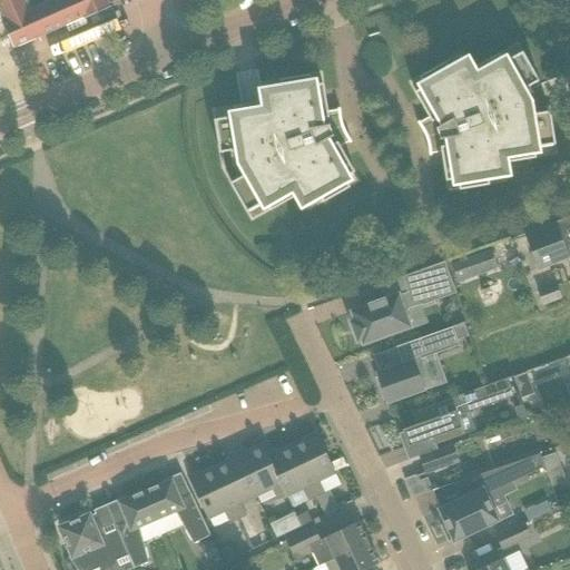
[(0,0),(0,25),(1,23),(12,49),(68,25),(71,30),(87,23),(85,19),(111,8),(109,3),(117,0),(0,0)]
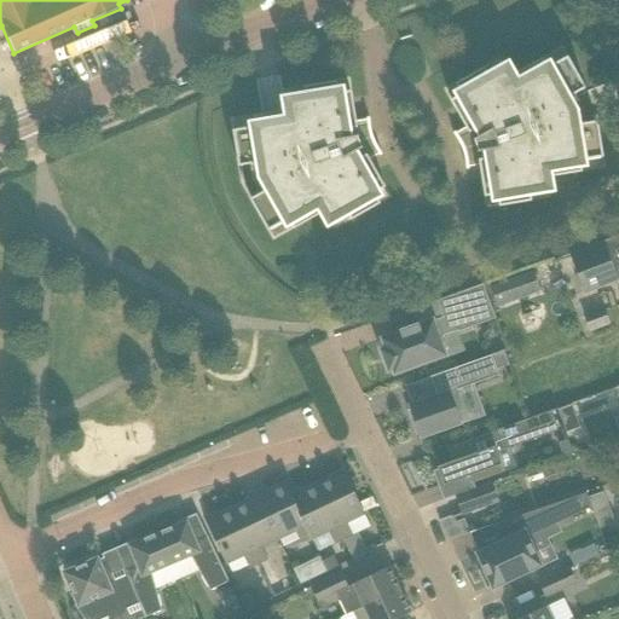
[(450,100),(453,108),(466,128),(455,133),(455,132),(453,133),(456,138),(460,144),(462,150),(464,156),(466,163),(466,169),(468,169),(468,167),(481,166),(487,206),(547,196),(543,177),(601,166),(594,116),(584,119),(568,123),(562,104),(577,98),(585,94),(560,50),(509,80),(498,62),(446,91),(451,99),(450,100)]
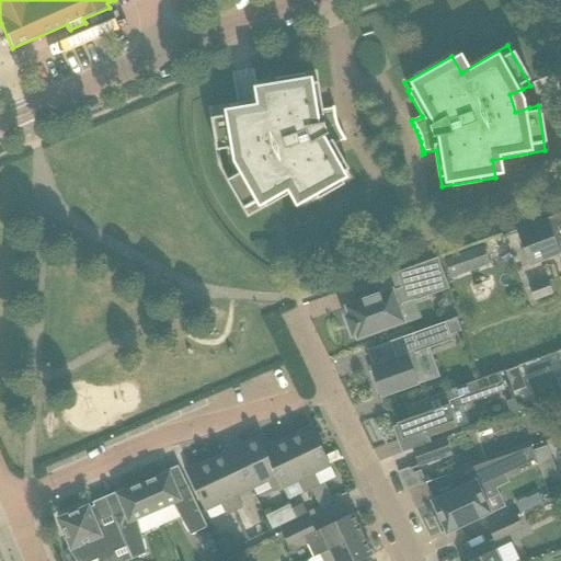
[(332,107),(332,109),(322,111),(318,82),(316,82),(315,73),(261,82),(264,101),(258,102),(258,104),(239,107),(239,105),(210,110),(220,165),(248,215),(295,189),(304,205),(351,179),(333,146),(343,140),(344,141),(345,140),(342,135),(340,129),(338,124),(335,118),(334,113),(334,107),(332,107)]
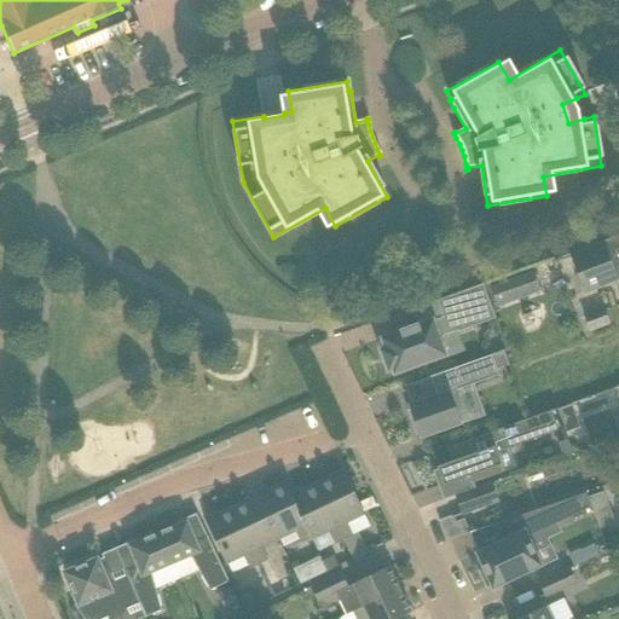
[(618,259),(611,262),(603,243),(570,256),(584,293),(615,281),(618,288),(618,259)]
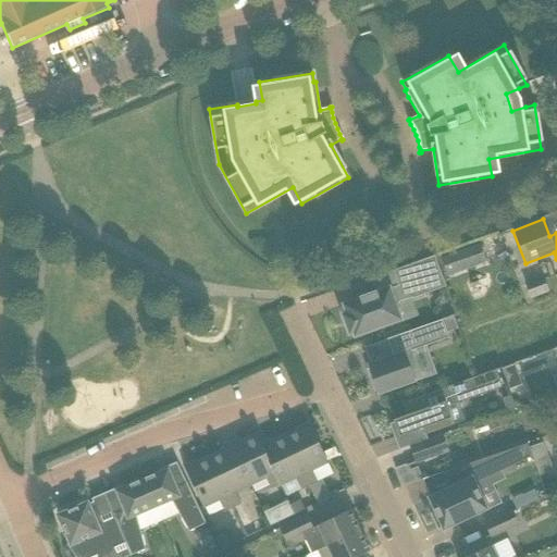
[(485,261),(480,245),(442,259),(447,274),(485,261)]
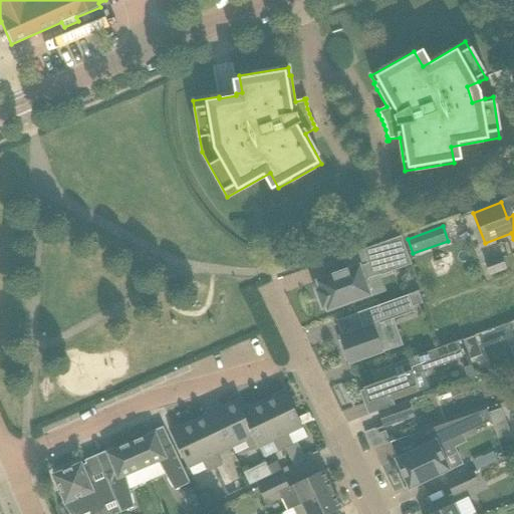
[(363,280),(378,275),(379,276),(411,264),(401,236),(361,250),(366,263),(346,271),(345,270),(332,275),(332,276),(317,281),(320,290),(316,291),(322,307),(326,306),(327,310),(368,295),(363,280)]
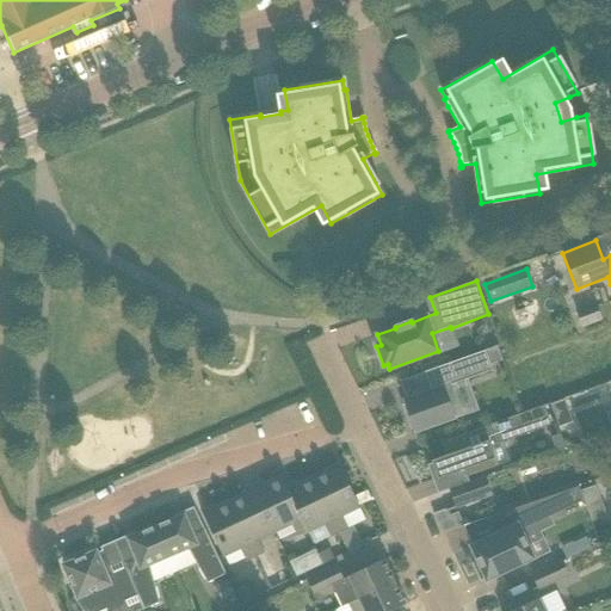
[(497,346),(485,351),(489,365),(501,360),(497,346)]
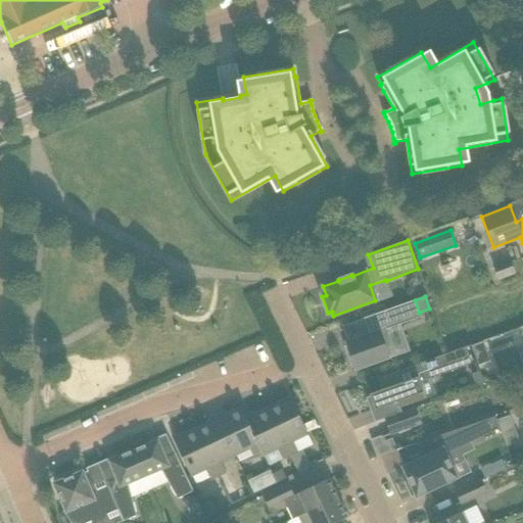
[(347,357),(351,367),(353,366),(355,370),(388,359),(388,358),(394,355),(385,330),(399,325),(421,317),(419,313),(415,300),(363,319),(369,334),(347,342),(345,342),(346,345),(350,355),(347,357)]
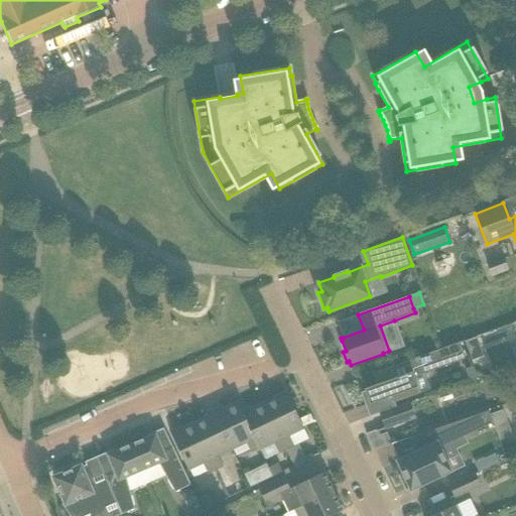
[(413,377),(465,359),(459,343),(372,374),(376,385),(364,389),(369,404),(391,396),(393,403),(419,394),(413,377)]
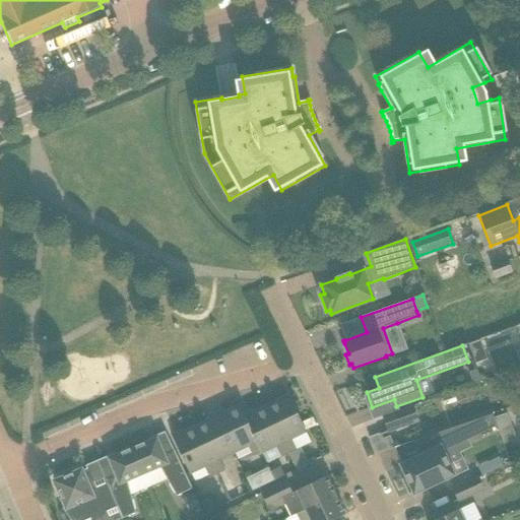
[(288,396),(266,406),(288,452),(296,449),(290,439),(305,432),(288,396)]
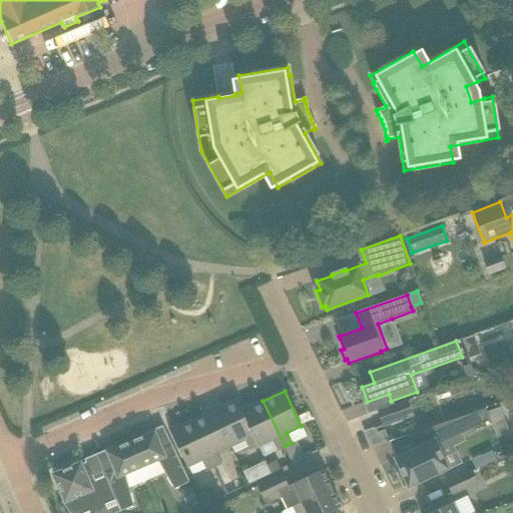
[(221,409),(214,412),(230,446),(244,439),(249,449),(257,446),(257,447),(258,446),(241,413),(235,401),(220,408),(221,409)]
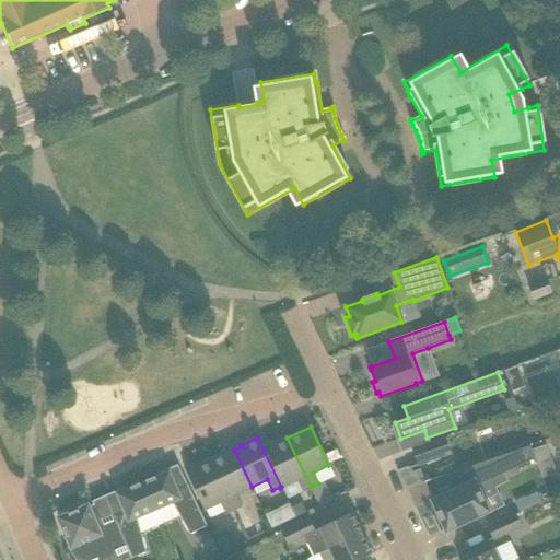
[(270,447),(264,451),(281,487),(296,480),(302,491),(311,487),(287,438),(270,446),(270,447)]
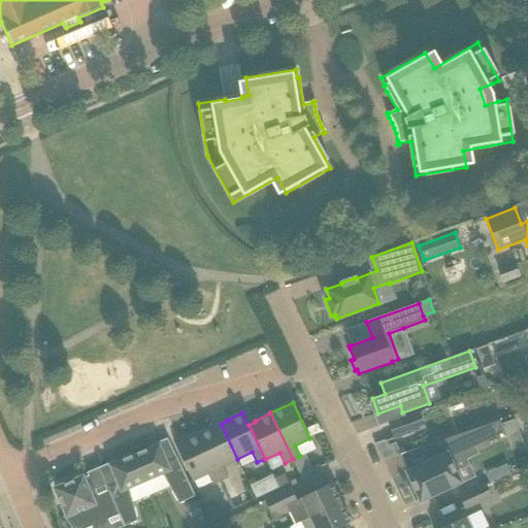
[(389,423),(394,438),(423,428),(418,413),(389,423)]
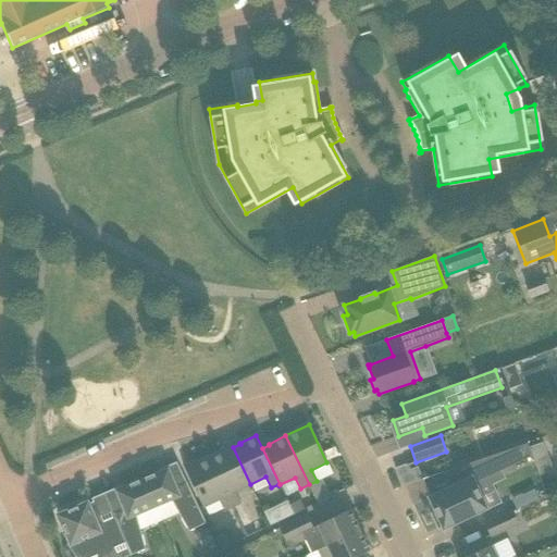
[(431,515),(437,529),(442,527),(443,529),(486,508),(474,483),(528,458),(523,444),(443,472),(449,487),(428,498),(435,512),(431,515)]
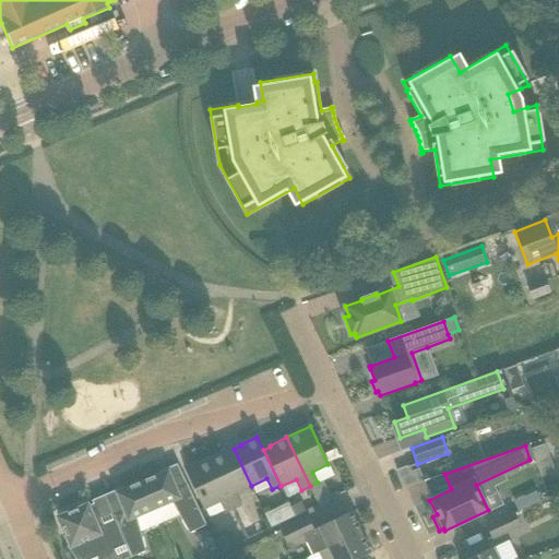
[(545,445),(531,450),(535,464),(549,460),(545,445)]
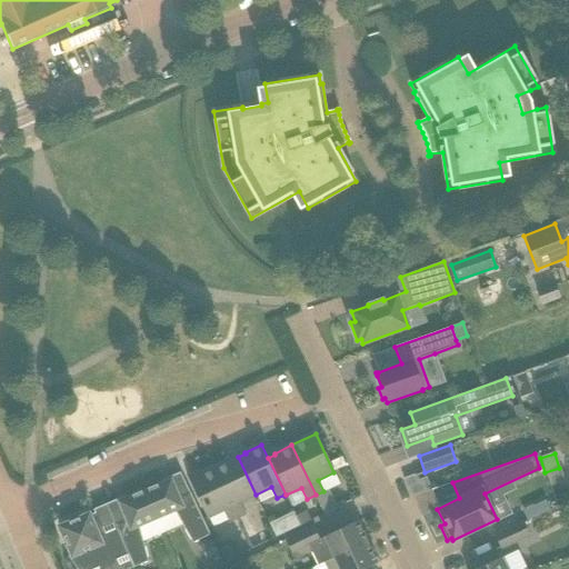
[(212,468),(237,517),(245,513),(240,502),(256,495),(238,457),(230,461),(229,460),(212,468)]
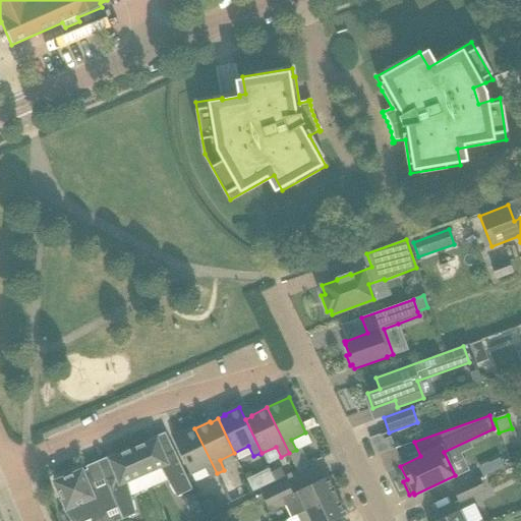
[(209,477),(217,473),(194,428),(180,436),(180,437),(174,440),(173,439),(172,439),(189,474),(204,467),(209,477)]
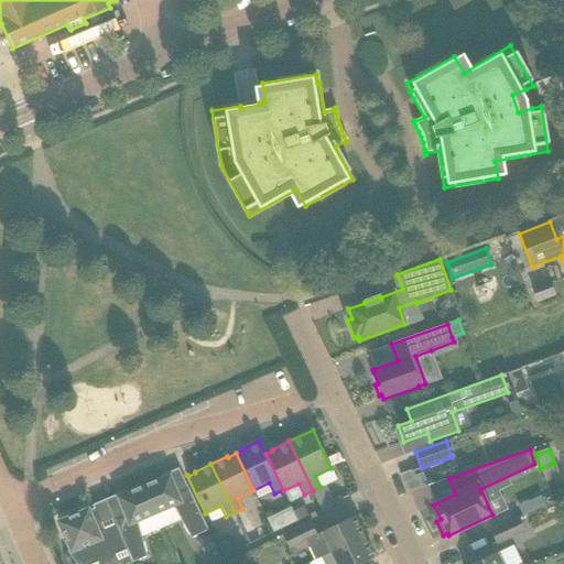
[(414,470),(400,476),(409,491),(429,485),(424,474),(416,477),(414,470)]
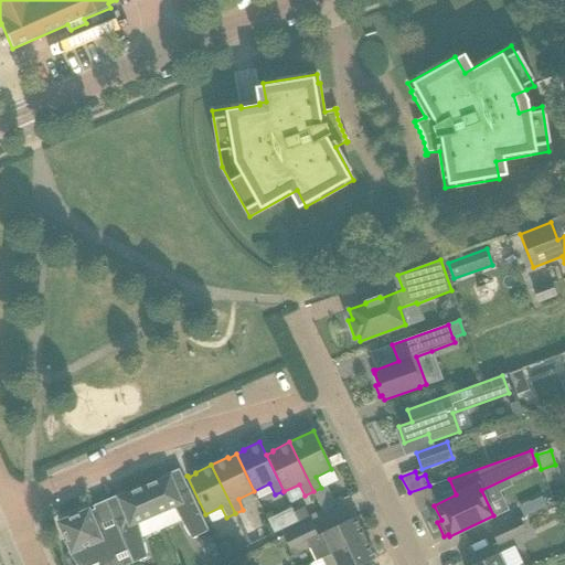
[(170,477),(144,488),(156,514),(172,508),(191,540),(209,531),(188,489),(177,493),(170,477)]
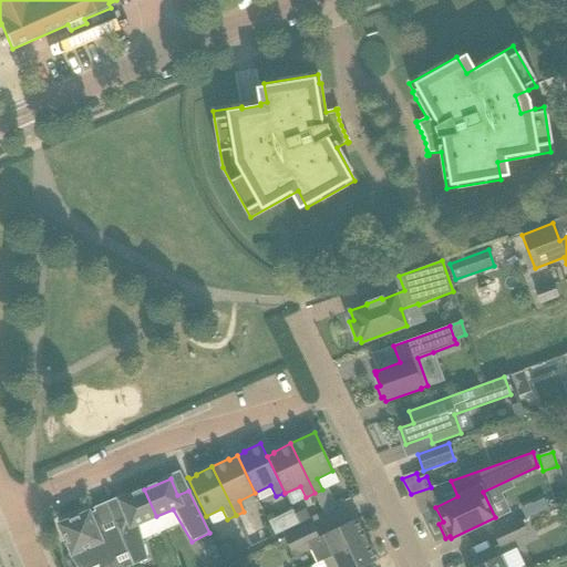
[(322,490),(315,493),(322,511),(334,504),(327,487),(322,490)]
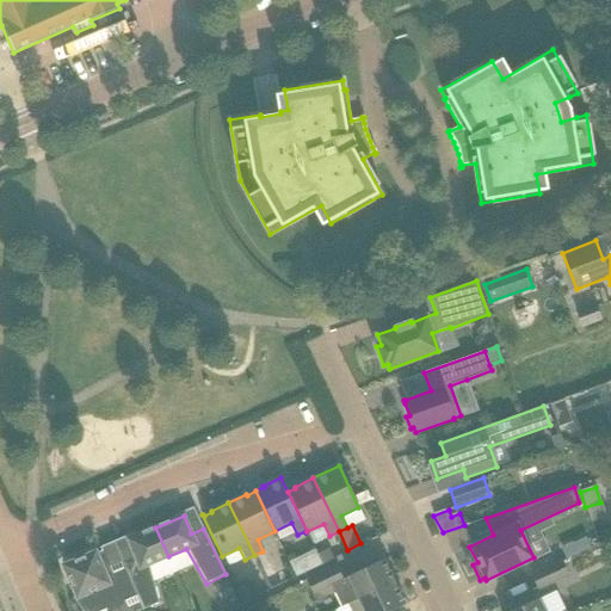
[(123,563),(125,567),(137,596),(143,610),(159,603),(149,565),(168,556),(155,528),(128,539),(135,559),(123,563)]
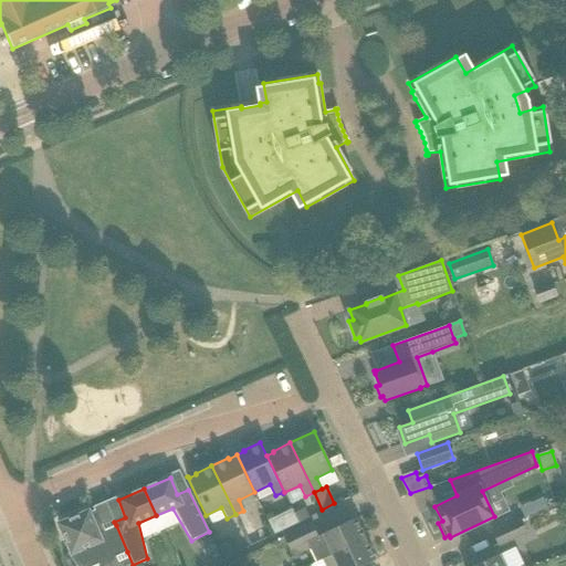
[(546,496),(535,502),(540,512),(551,506),(546,496)]
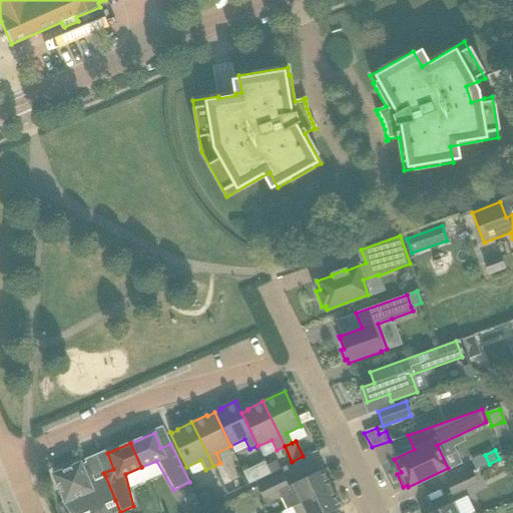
[(277,461),(268,465),(272,474),(281,469),(277,461)]
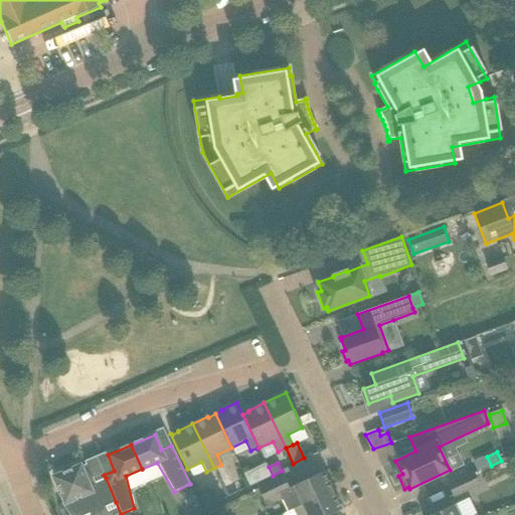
[(271,476),(266,464),(243,474),(249,486),(271,476)]
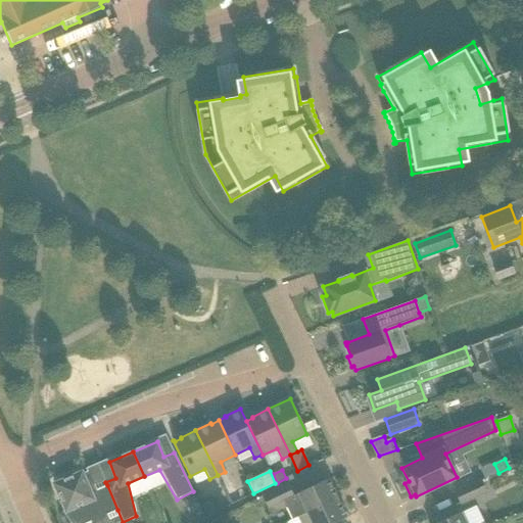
[(87,522),(117,510),(107,485),(96,490),(92,482),(89,476),(83,478),(81,474),(75,476),(73,473),(60,478),(62,482),(55,484),(65,509),(62,512),(69,522),(87,522)]
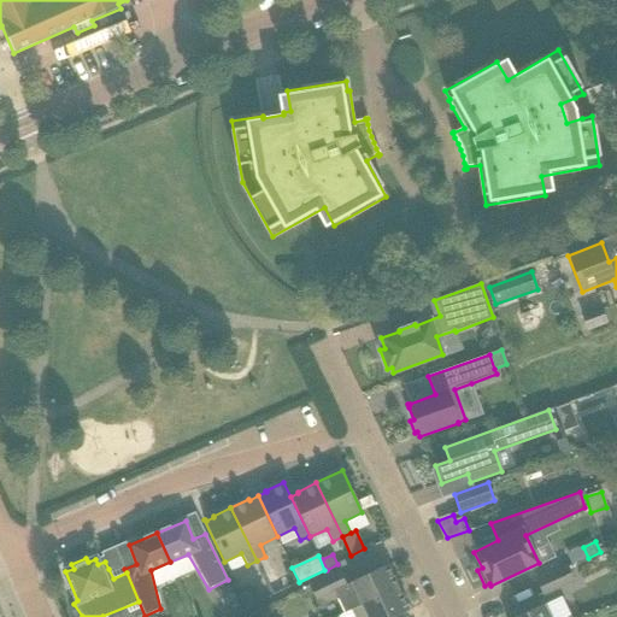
[(345,613),(352,610),(398,588),(387,565),(351,582),(346,586),(340,571),(309,587),(316,600),(335,592),(345,613)]
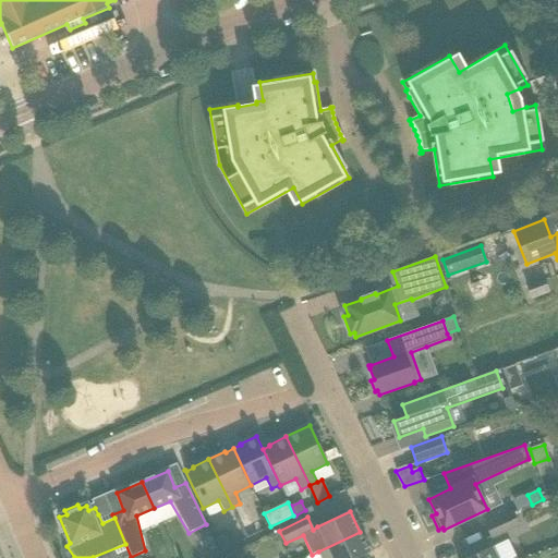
[(484,525),(490,538),(518,525),(512,513),(484,525)]
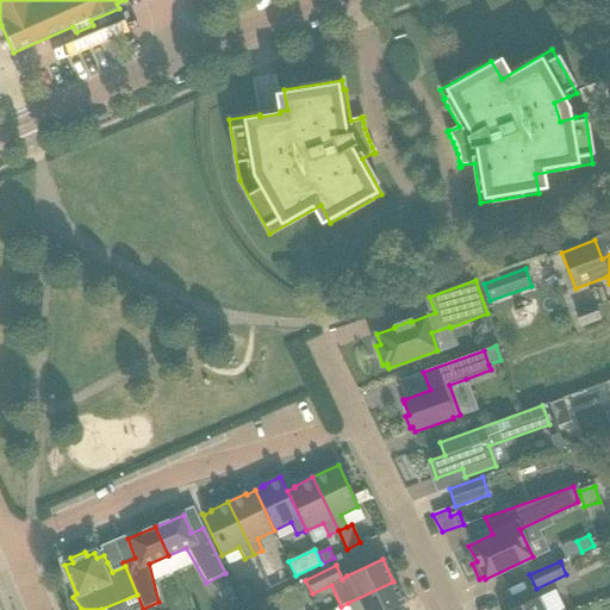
[(269,564),(260,568),(269,589),(279,584),(269,564)]
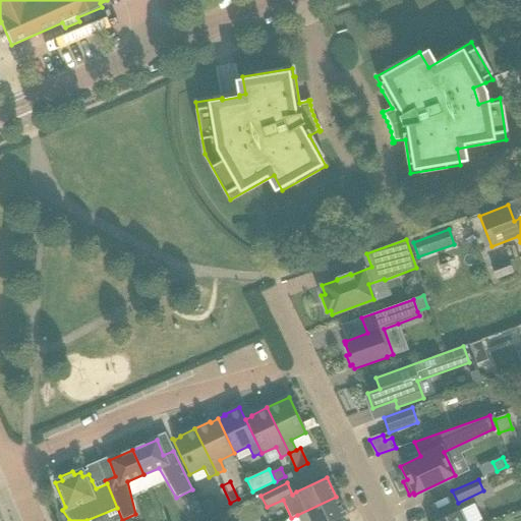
[(333,520),(345,515),(336,497),(297,515),(299,520),(333,520)]
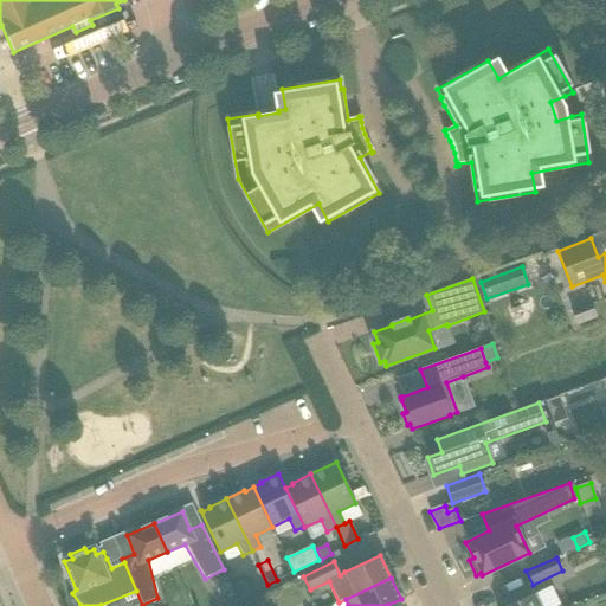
[(249,579),(234,586),(240,597),(255,591),(249,579)]
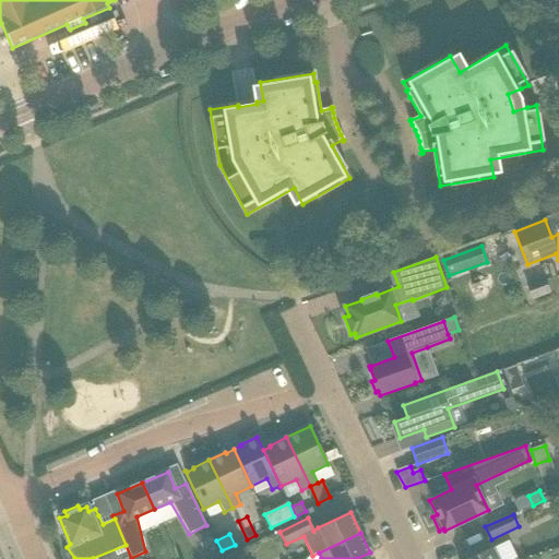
[(497,558),(492,548),(491,548),(487,539),(459,552),(461,558),(497,558)]
